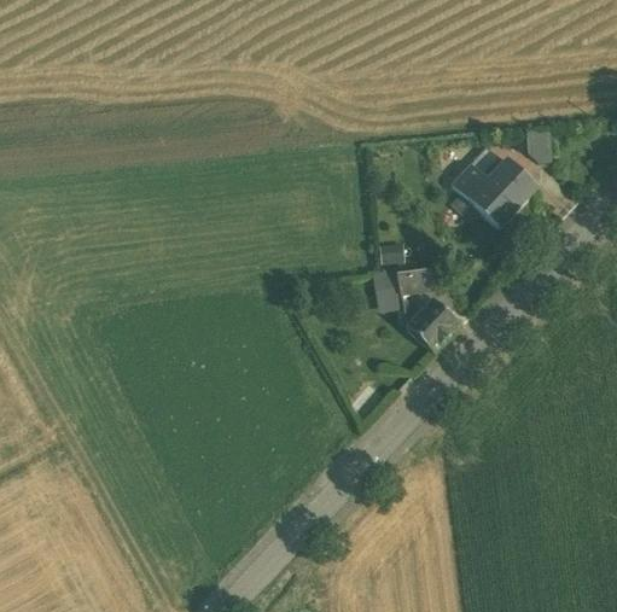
[(549,126),(527,128),(528,152),(539,162),(552,161),(549,126)]
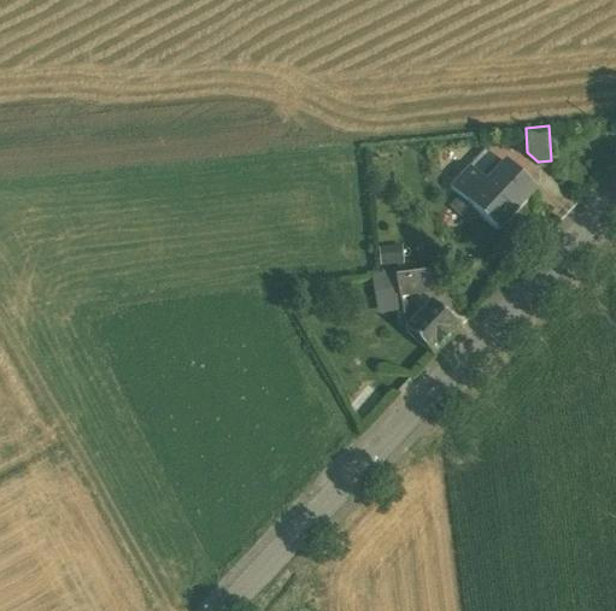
[(488,180),(470,164),(451,184),(461,194),(453,203),(470,219),(479,211),(498,228),(537,187),(508,159),(488,180)]
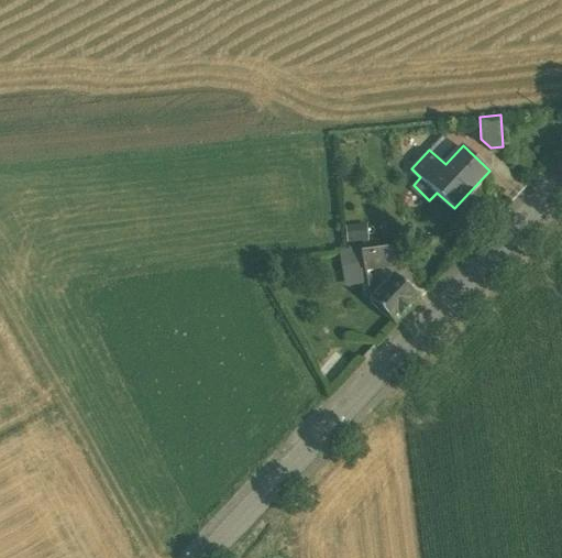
[(366,236),(366,220),(348,221),(349,237),(366,236)]
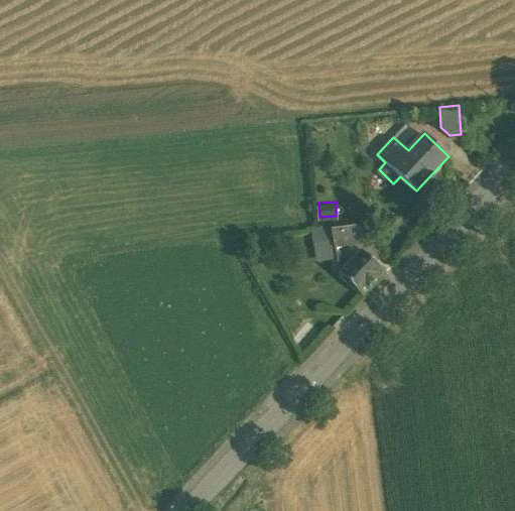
[(360,222),(331,227),(334,242),(363,238),(360,222)]
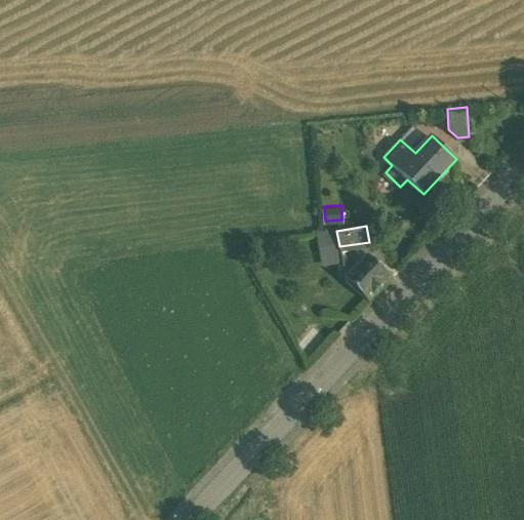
[(393,274),(369,251),(346,278),(368,300),(393,274)]
